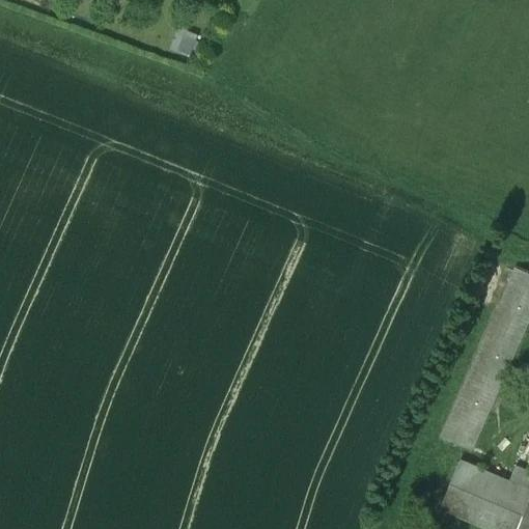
[(184,28),(177,47),(191,51),(197,33),(184,28)]
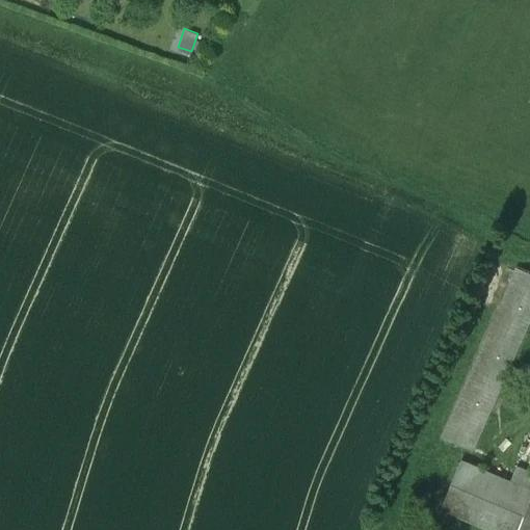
[(529,271),(521,267),(441,434),(472,449),(529,326),(529,271)]
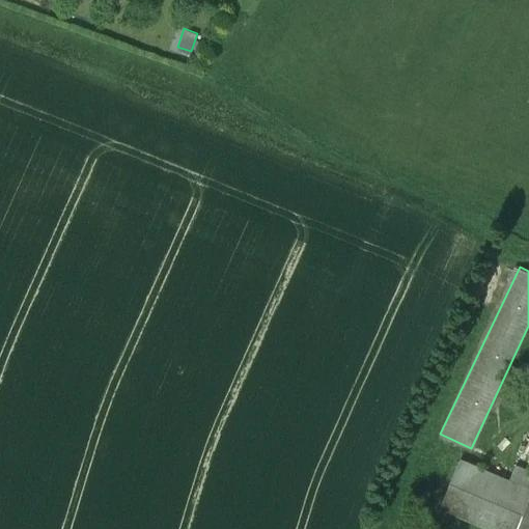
[(528,488),(509,480),(457,458),(438,506),(491,528),(521,528),(528,508),(528,488)]
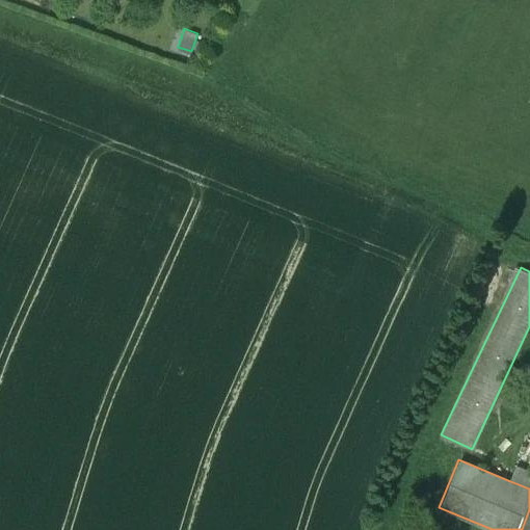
[(529,471),(517,466),(510,481),(529,488),(529,471)]
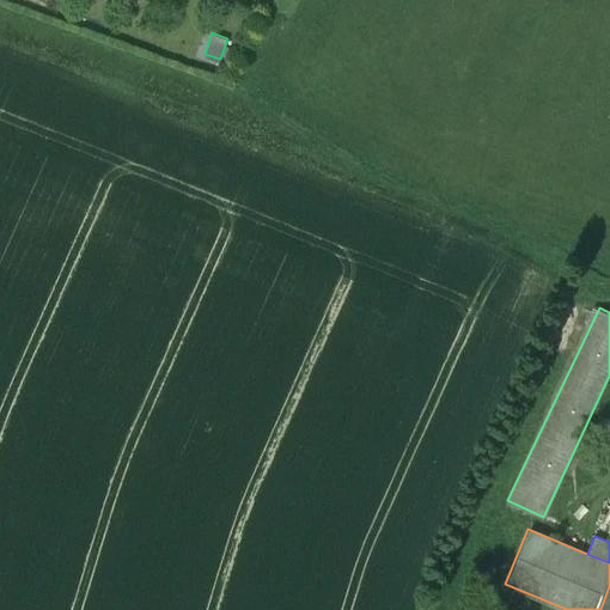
All buildings are outlined.
